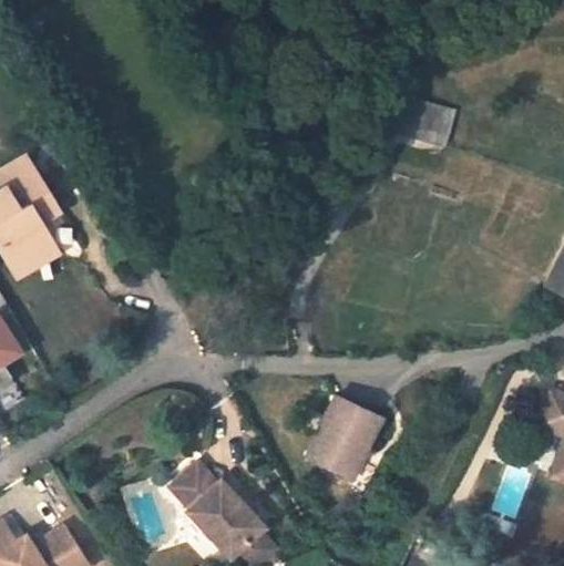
[(444,145),(455,110),(399,93),(389,130),(444,145)]
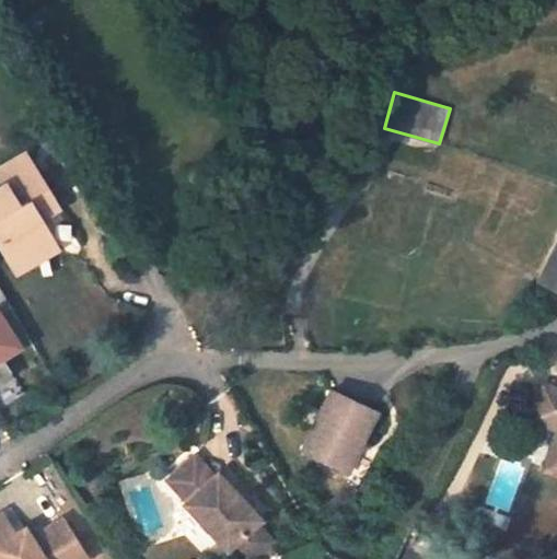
[(0,184),(0,240),(12,260),(13,259),(53,237),(41,218),(34,208),(54,196),(25,151),(0,166),(0,173),(6,182),(0,184)]
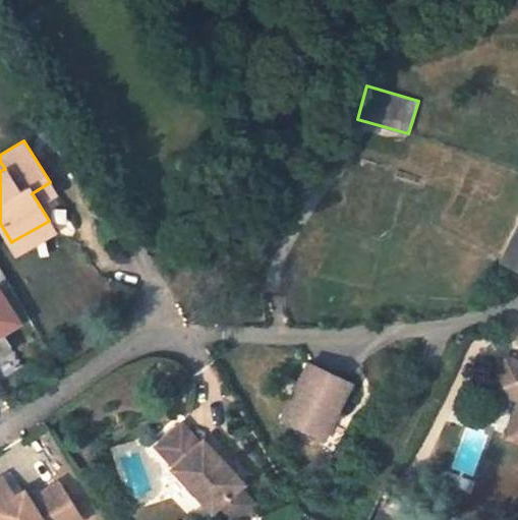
[(38,203),(55,191),(50,182),(32,193),(38,203)]
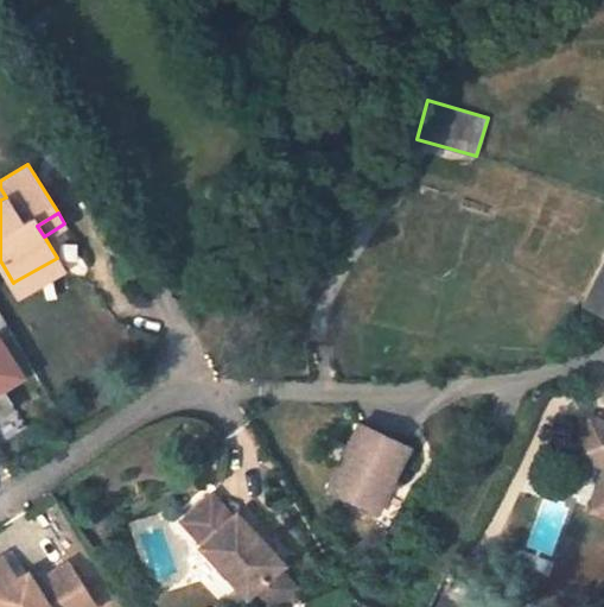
[(20,293),(63,269),(57,258),(14,282),(13,283),(20,293)]
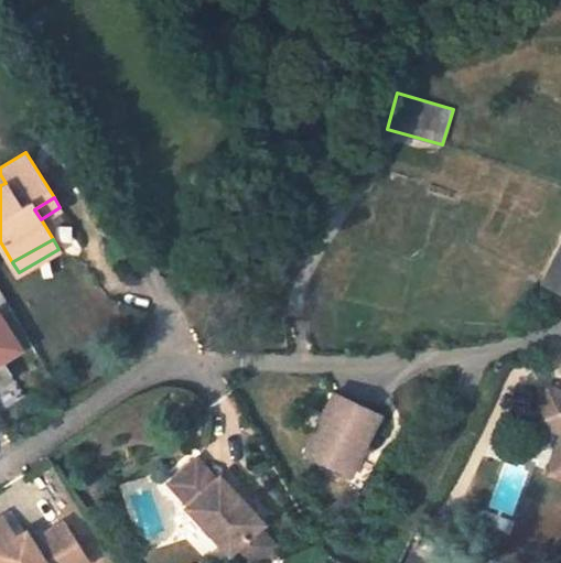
[(560,244),(543,278),(560,287),(560,244)]
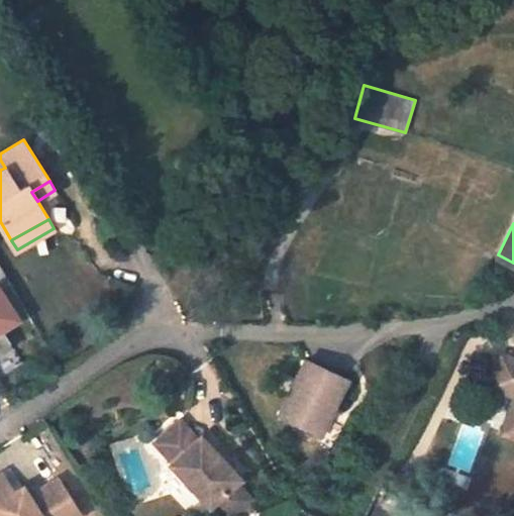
[(0,333),(22,320),(0,287),(0,333)]
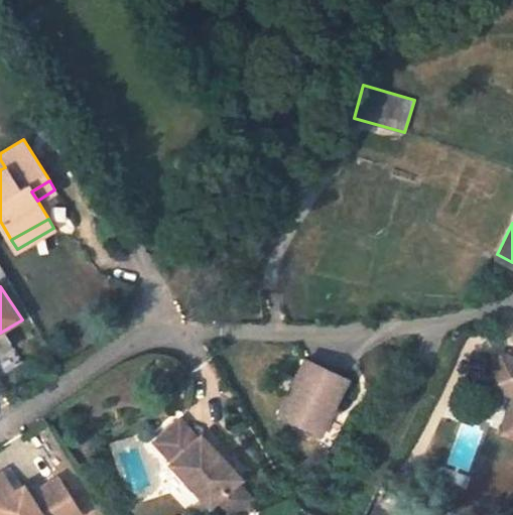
[(512,355),(503,352),(491,384),(512,393),(512,403),(503,430),(512,433),(512,355)]
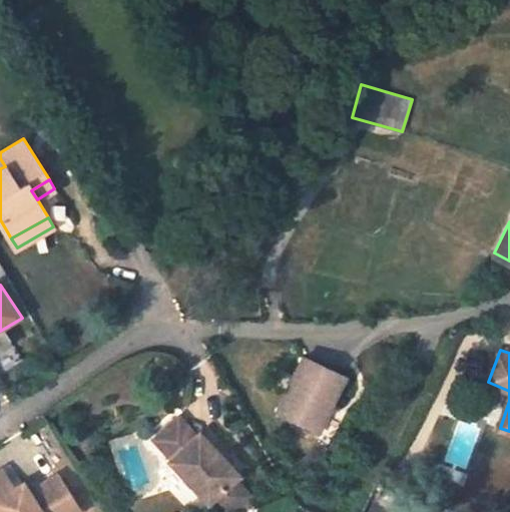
[(310,360),(282,414),(317,431),(330,404),(338,408),(352,380),(310,360)]
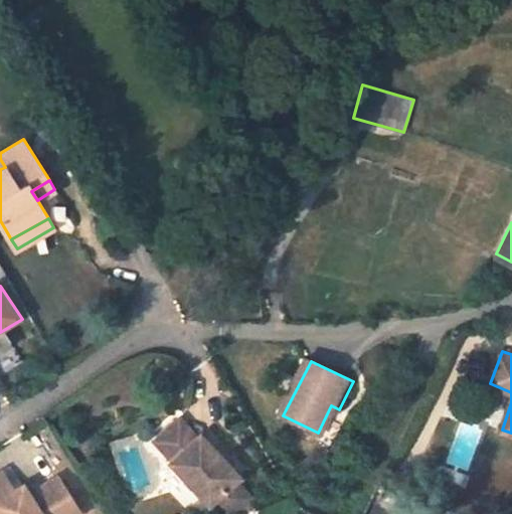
[(325,437),(339,409),(331,405),(318,433),(325,437)]
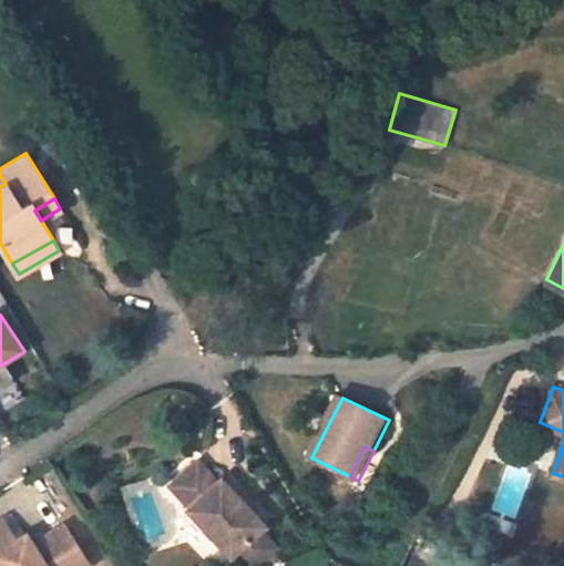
[(265,523),(222,474),(217,479),(198,459),(171,482),(188,502),(186,505),(198,520),(197,527),(208,539),(217,538),(231,554),(239,545),(257,565),(258,565),(282,546),(263,525),(265,523)]
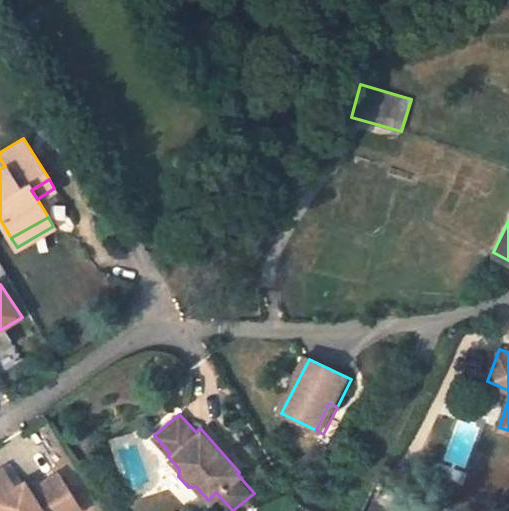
[(5,468),(0,470),(0,510),(77,510),(81,509),(59,473),(31,490),(16,486),(5,468)]
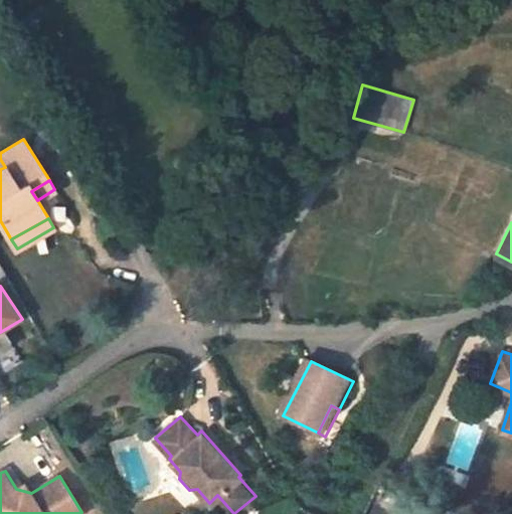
All buildings are outlined.
